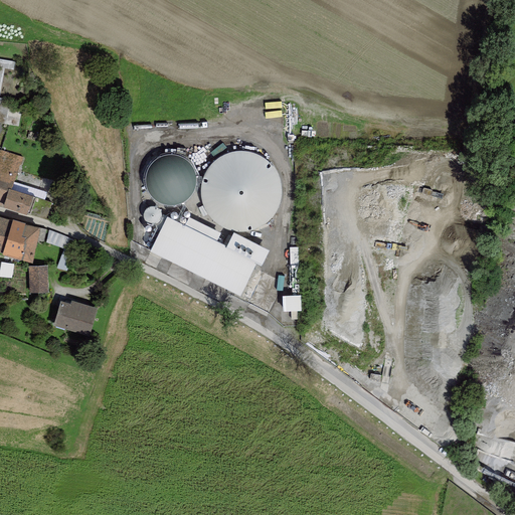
[(0,207),(27,216),(27,214),(33,197),(11,190),(14,182),(22,157),(0,149),(0,207)]
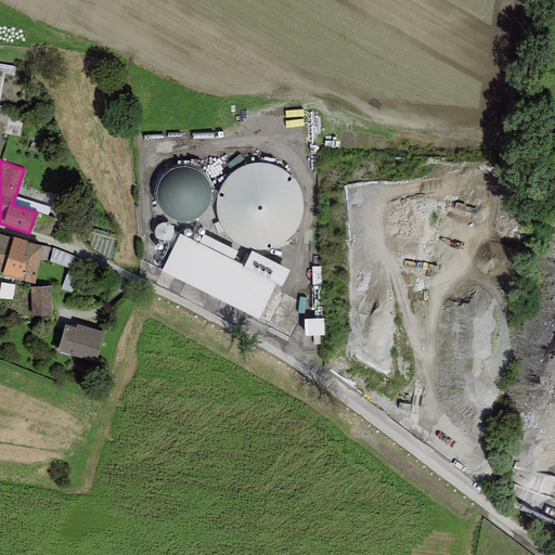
[(302,202),(299,188),(292,177),(280,168),(267,164),(253,164),(239,169),(228,178),(221,190),(218,204),(219,218),(226,230),(235,241),(247,247),(261,248),(275,246),(287,240),(297,229),(302,216),(302,202)]
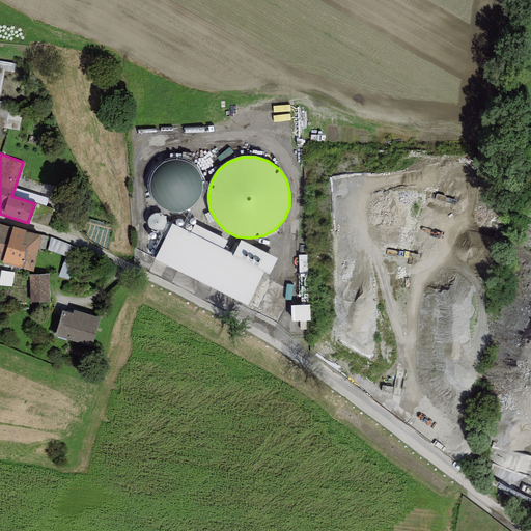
[(195,167),(188,161),(179,159),(170,159),(162,162),(156,168),(150,175),(148,184),(149,193),(154,201),(160,207),(167,212),(176,213),(185,211),(193,206),(199,199),(202,192),(202,183),(200,174),(195,167)]
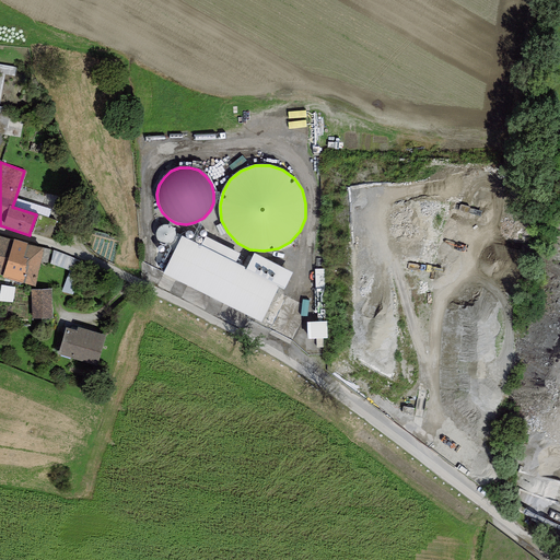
[(51,209),(15,198),(12,207),(36,214),(48,218),(51,209)]
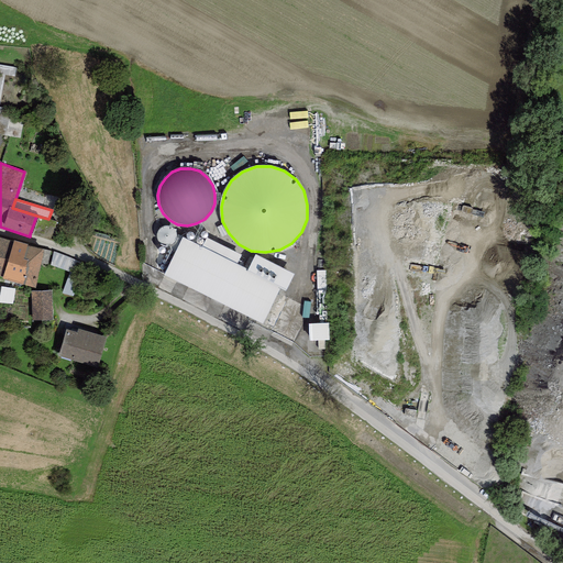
[(48,219),(36,216),(30,234),(51,240),(56,221),(48,219)]
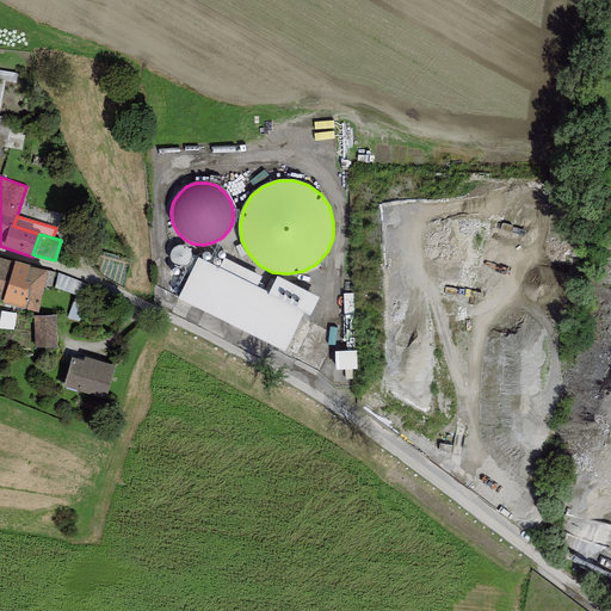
[(174,257),(189,259),(191,244),(177,241),(174,257)]
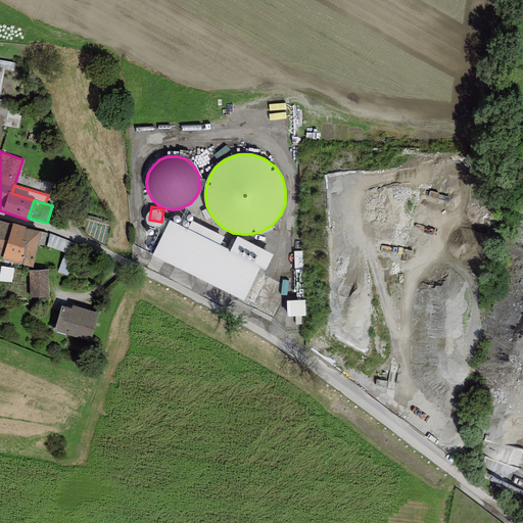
[(0,256),(3,257),(12,225),(0,221),(0,256)]
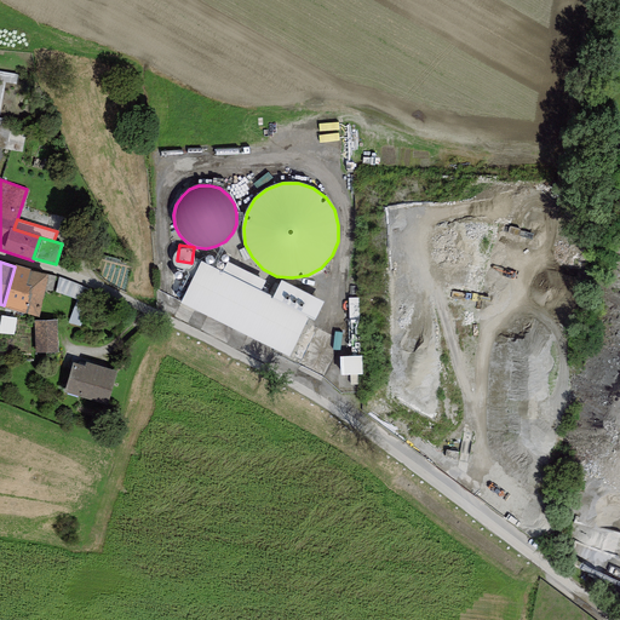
[(201,262),(181,303),(288,356),(308,316),(315,320),(323,302),(281,280),(273,298),(260,292),(265,282),(227,263),(223,273),(201,262)]
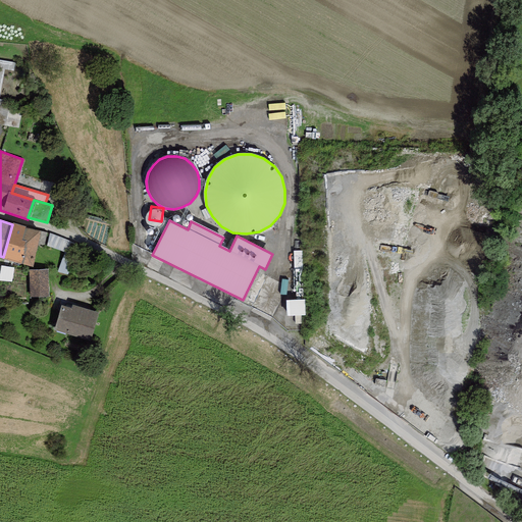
[(3,257),(2,259),(33,267),(40,231),(24,228),(25,226),(13,223),(12,224),(3,257)]
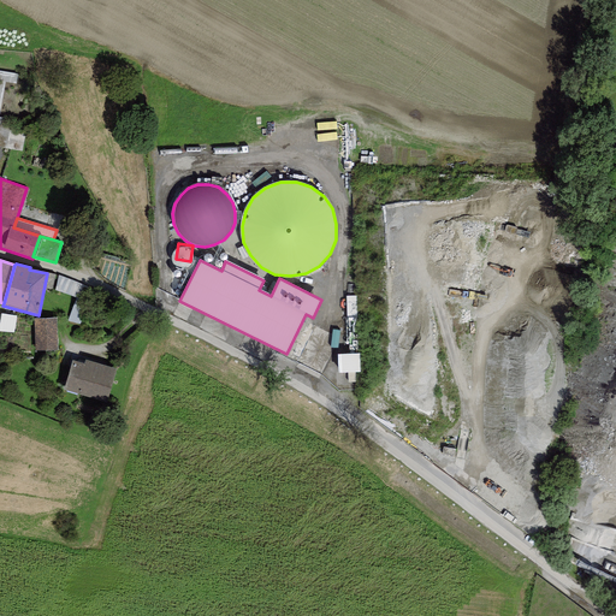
[(16,332),(18,314),(4,312),(1,330),(16,332)]
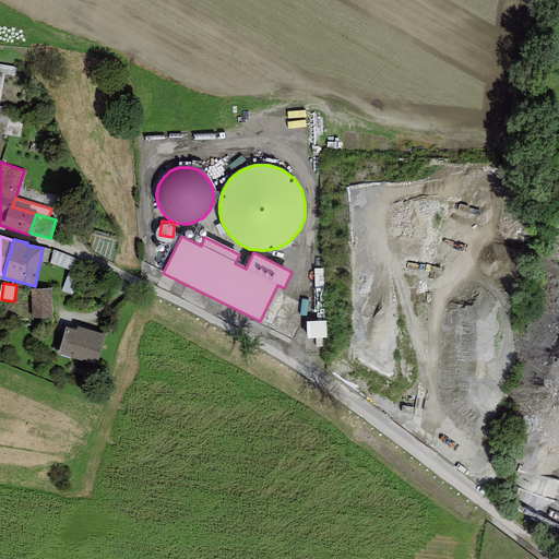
[(51,288),(31,289),(32,319),(52,319),(51,288)]
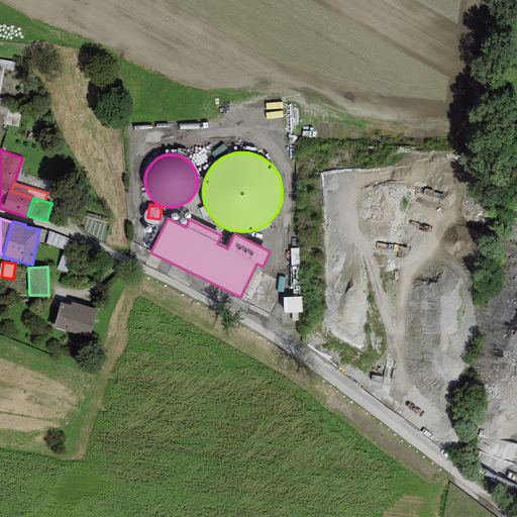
[(304,307),(303,292),(286,293),(287,308),(304,307)]
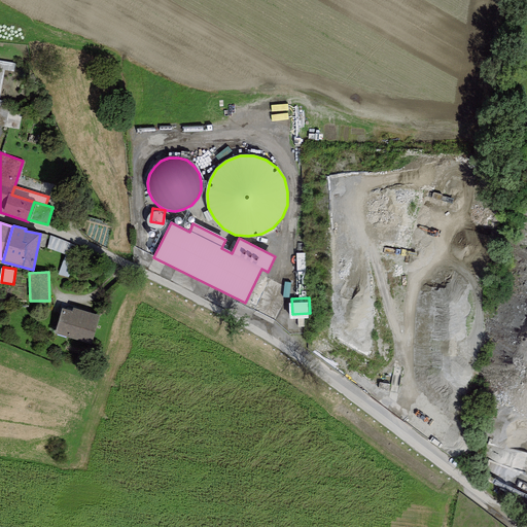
[(100,315),(73,308),(72,311),(62,308),(55,332),(92,344),(93,340),(100,315)]
